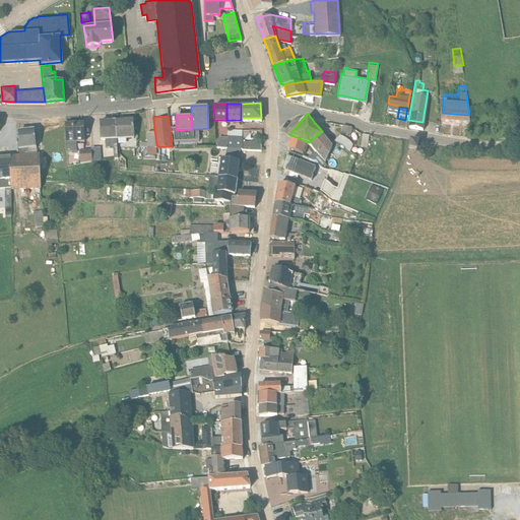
[(132,119),(115,120),(116,138),(133,137),(132,119)]
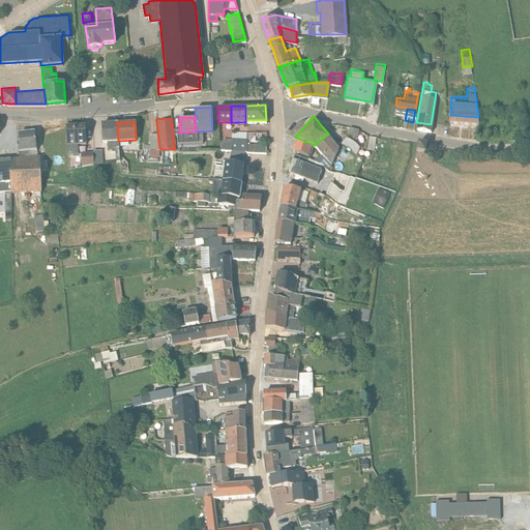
[(118,141),(117,122),(101,123),(101,141),(107,141),(107,148),(114,148),(115,159),(119,158),(118,141)]
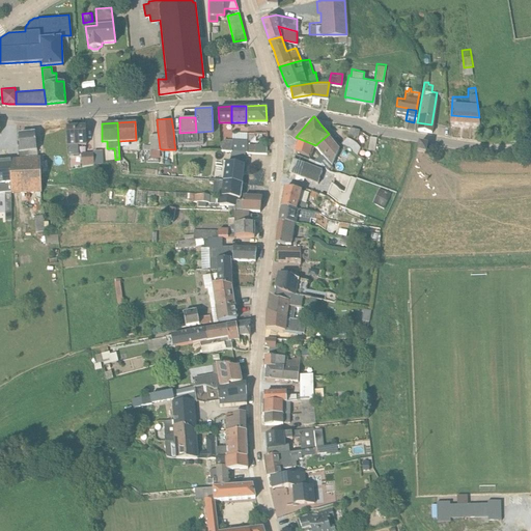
[(85,124),(66,126),(67,154),(78,152),(77,143),(86,143),(85,124)]
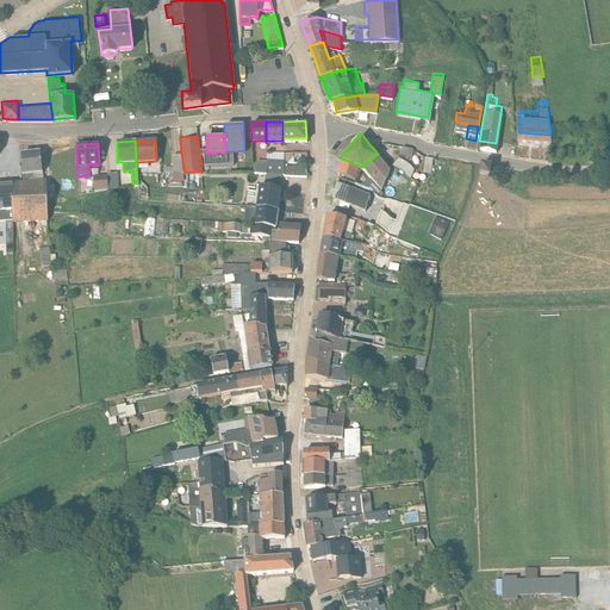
[(412,144),(402,143),(400,150),(411,153),(412,144)]
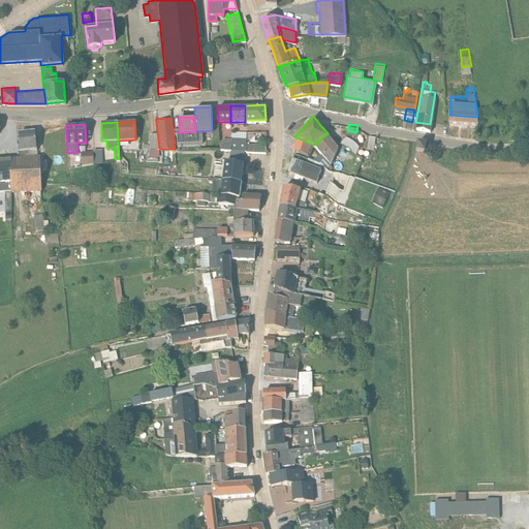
[(39,154),(36,155),(34,130),(34,129),(19,131),(20,158),(39,156),(39,154)]
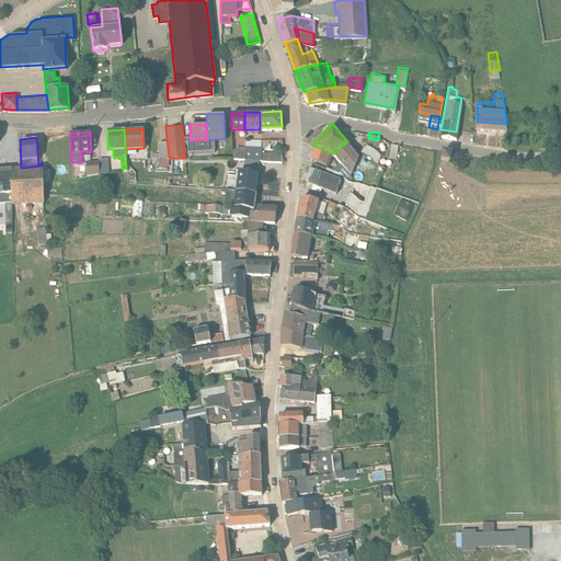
[(214,150),(214,139),(207,139),(190,140),(190,137),(183,137),(184,151),(214,150)]
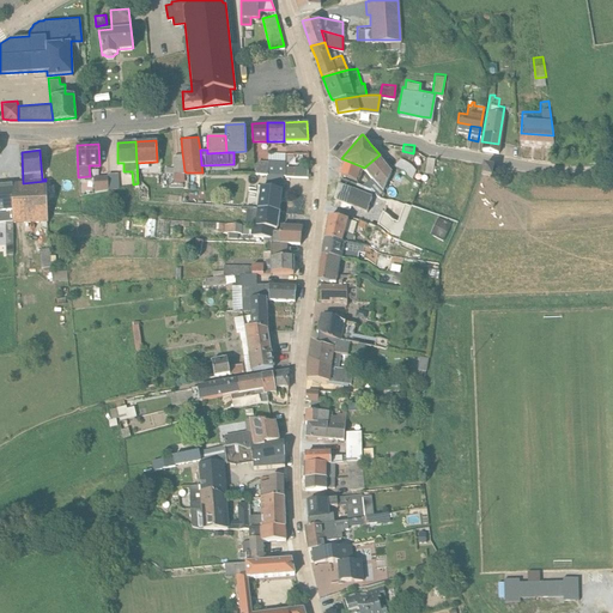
[(285,151),(268,151),(267,159),(267,173),(285,174),(285,164),(285,151)]
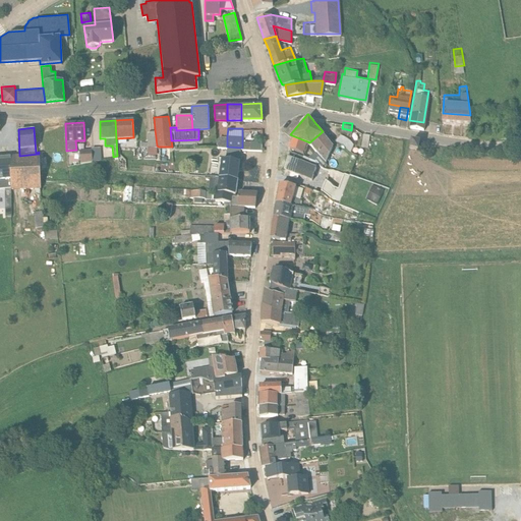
[(157,146),(155,129),(147,130),(147,140),(139,140),(139,146),(157,146)]
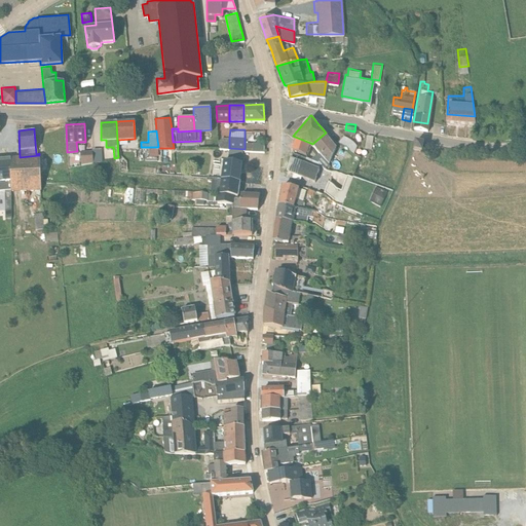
[(335,145),(326,133),(312,144),(318,150),(328,161),(335,145)]
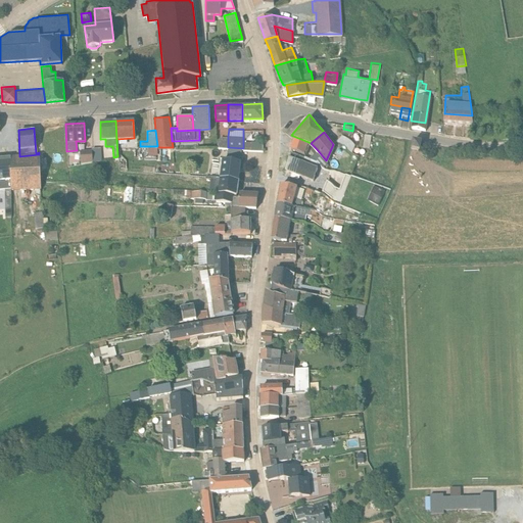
[(353,138),(341,132),(335,139),(350,145),(353,138)]
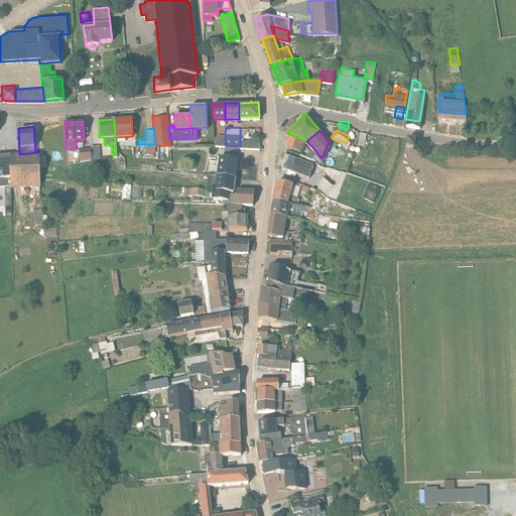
[(405,139),(405,140),(413,141),(415,132),(414,132),(414,133),(407,131),(406,131),(406,132),(407,132),(405,139)]
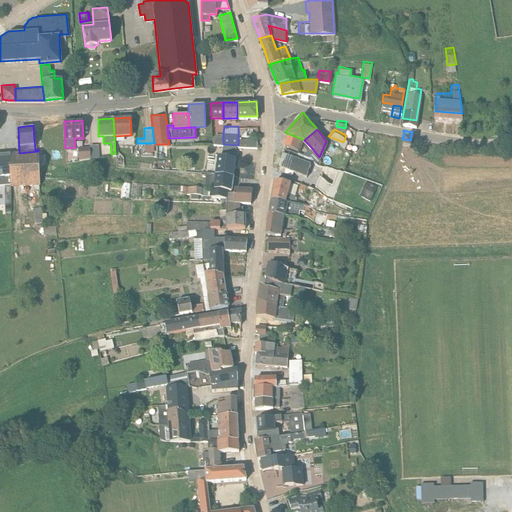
[(212,144),(223,144),(223,133),(216,133),(216,135),(212,135),(212,144)]
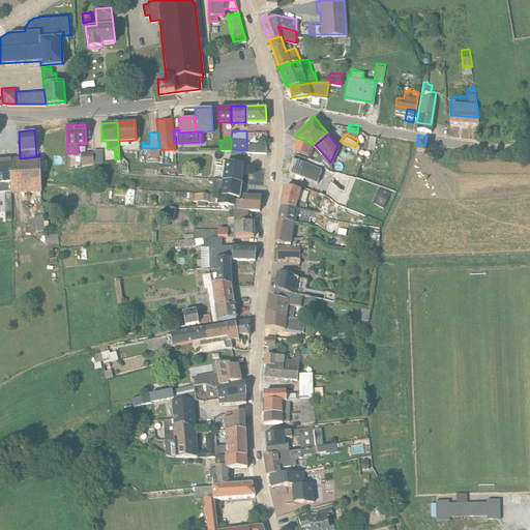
[(310,154),(313,144),(297,138),(294,149),(310,154)]
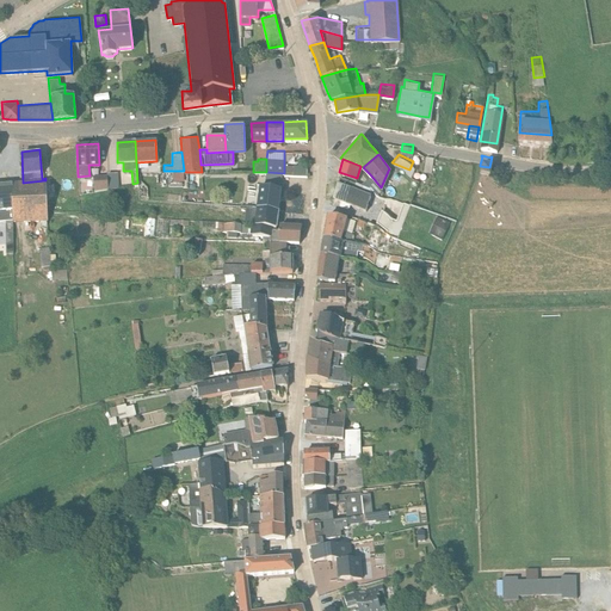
[(307,165),(284,164),(284,173),(307,174),(307,165)]
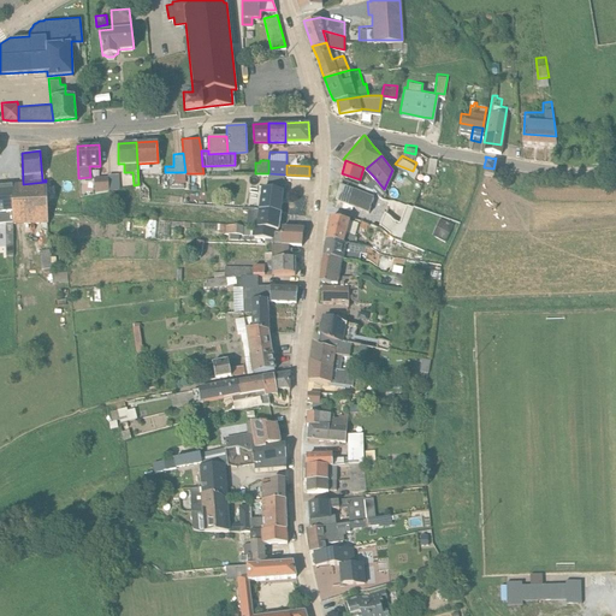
[(119,188),(118,172),(107,173),(107,175),(108,189),(119,188)]
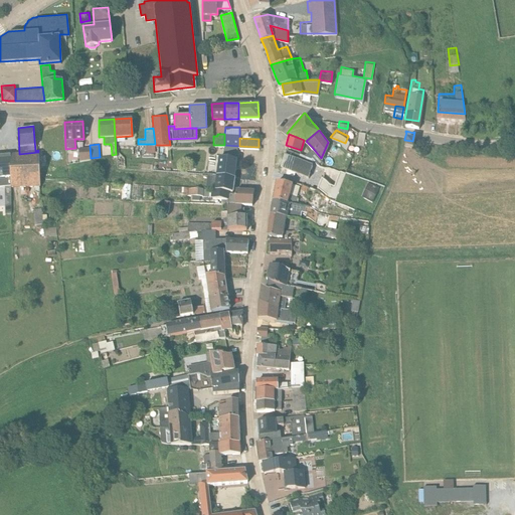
[(90,146),(78,147),(78,148),(78,159),(78,160),(91,158),(90,146)]
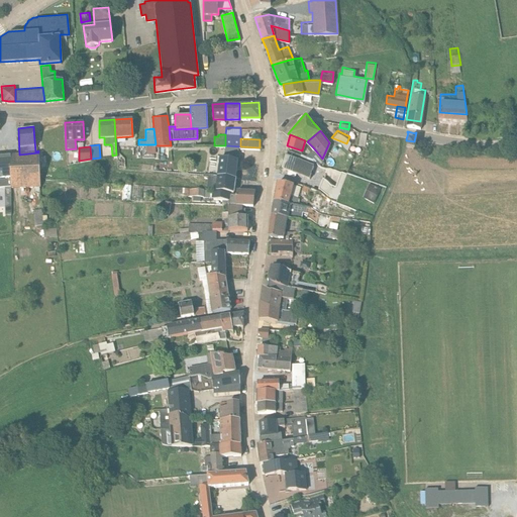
[(322,159),(313,147),(308,152),(310,154),(314,159),(318,163),(322,159)]
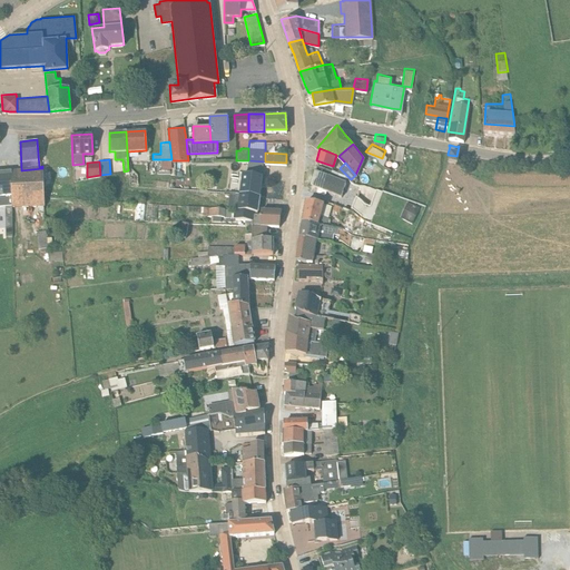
[(87,176),(87,164),(84,164),(72,165),(74,178),(87,176)]
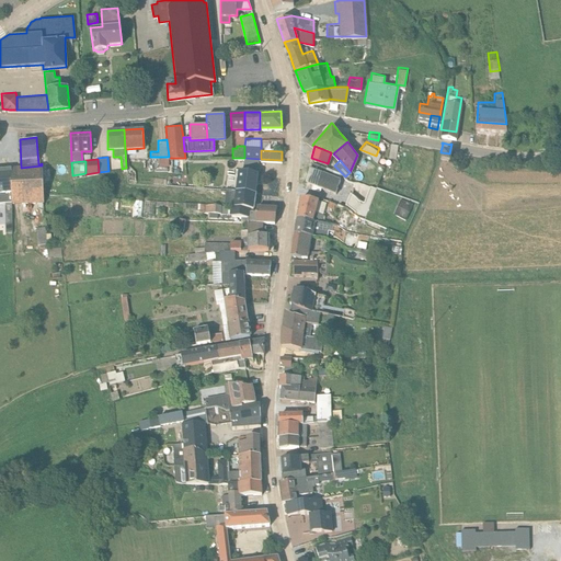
[(327,165),(311,161),(306,181),(312,183),(310,189),(319,192),(321,186),(335,192),(341,172),(336,168),(336,169),(327,165)]
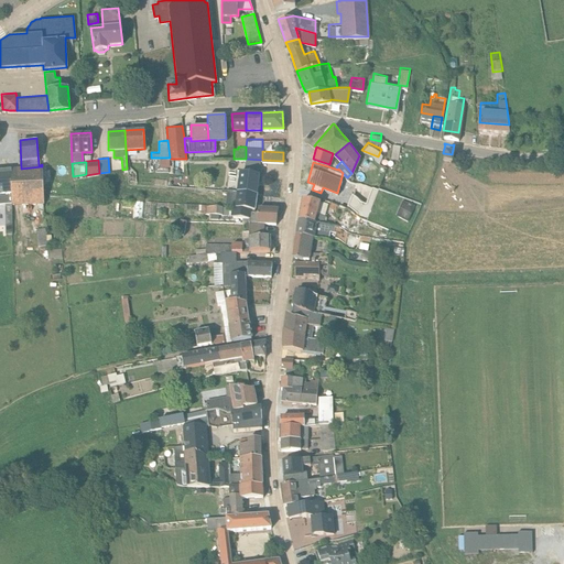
[(21,169),(10,169),(11,202),(11,203),(43,201),(42,181),(51,181),(51,166),(42,166),(21,169)]
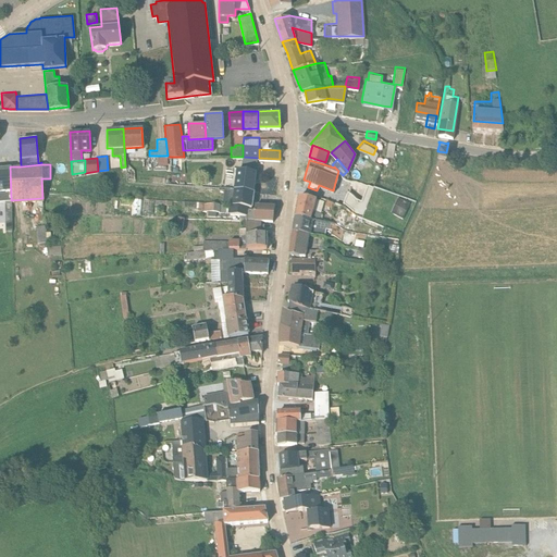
[(10,165),(0,165),(0,198),(11,199),(10,166),(10,165)]
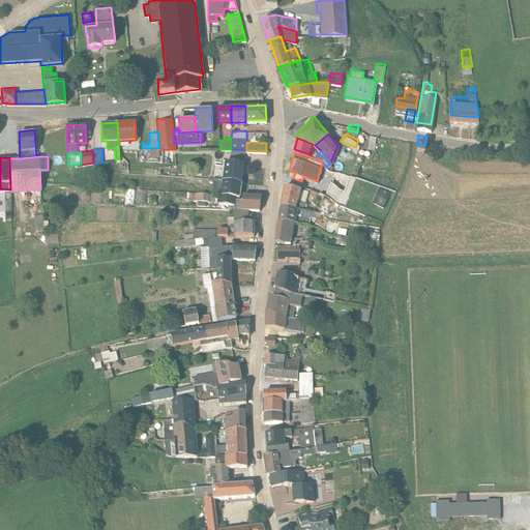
[(221,170),(222,160),(211,158),(210,168),(215,169),(221,170)]
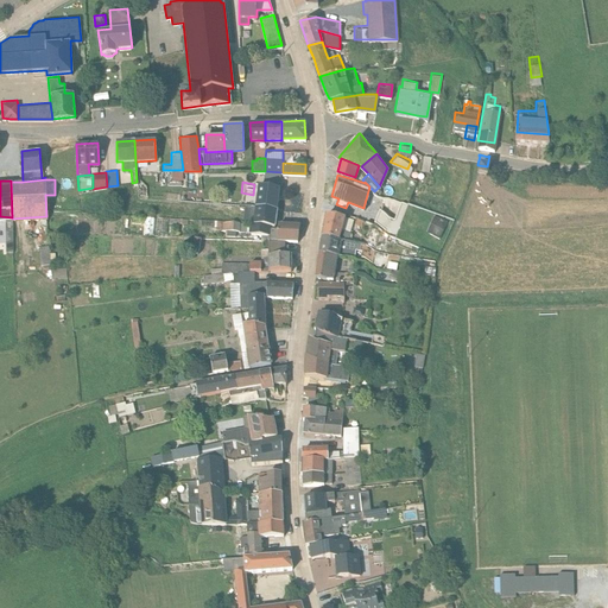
[(254,206),(258,184),(254,184),(253,195),(247,194),(247,200),(244,200),(244,204),(245,204),(254,206)]
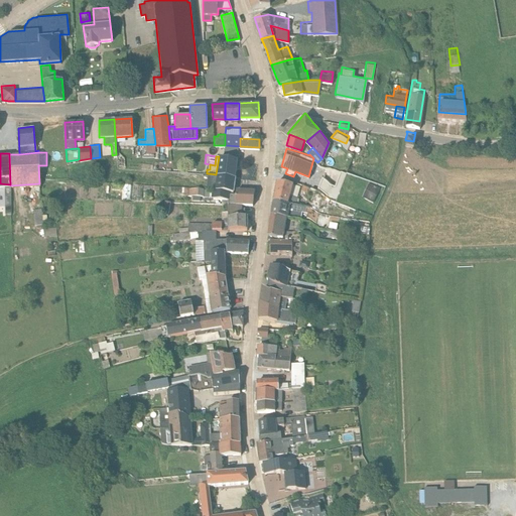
[(235,176),(237,158),(219,156),(216,174),(235,176)]
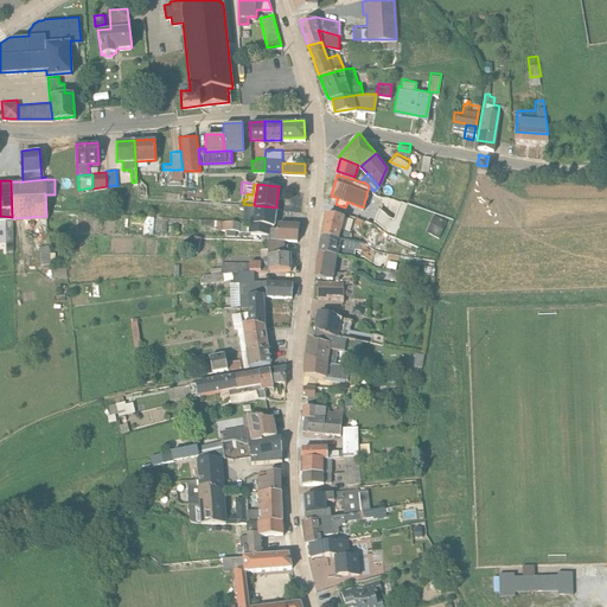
[(374,219),(383,224),(383,227),(394,230),(406,197),(400,195),(393,212),(378,208),(374,219)]
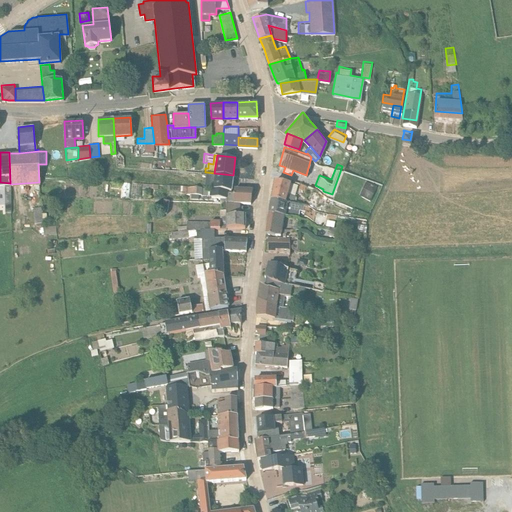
[(231,190),(233,175),(214,173),(206,172),(204,186),(211,187),(228,189),(231,190)]
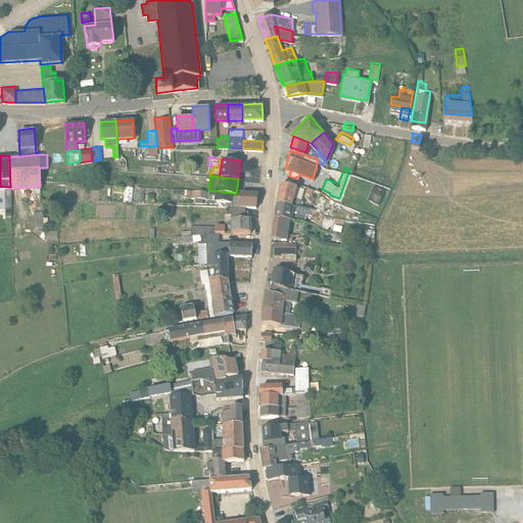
[(373,181),(366,195),(377,200),(383,185),(373,181)]
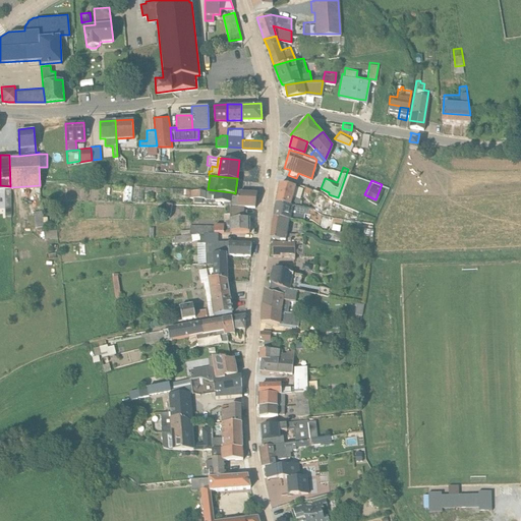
[(281,182),(279,182),(276,201),(299,207),(301,198),(299,198),(302,187),(295,185),(281,182)]
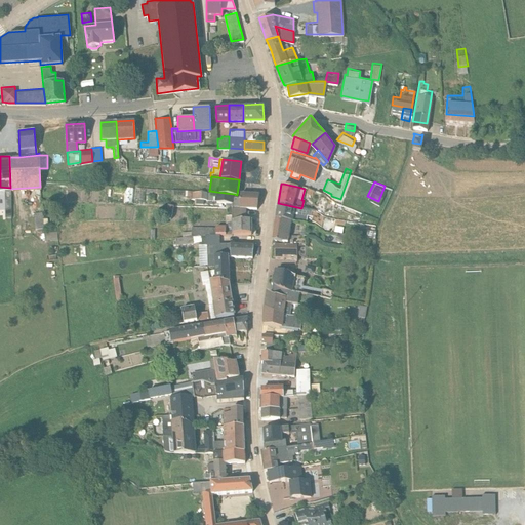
[(143,200),(145,187),(136,186),(134,200),(143,200)]
